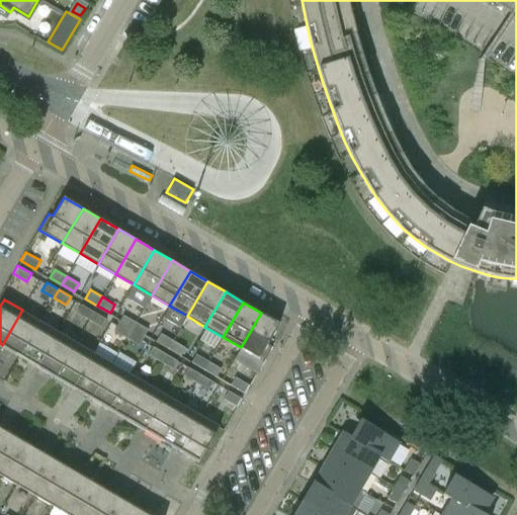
[(90,319),(94,311),(82,304),(78,312),(90,319)]
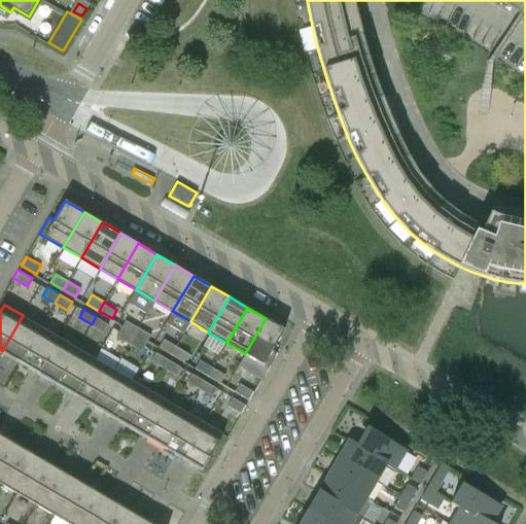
[(2,351),(21,361),(41,326),(23,315),(2,351)]
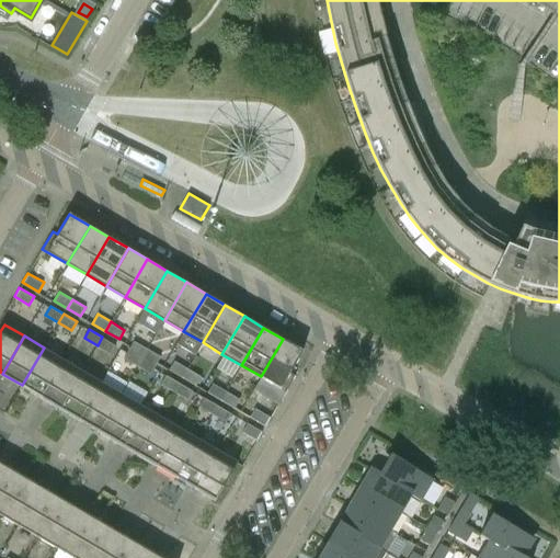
[(116,344),(102,337),(98,345),(111,353),(116,344)]
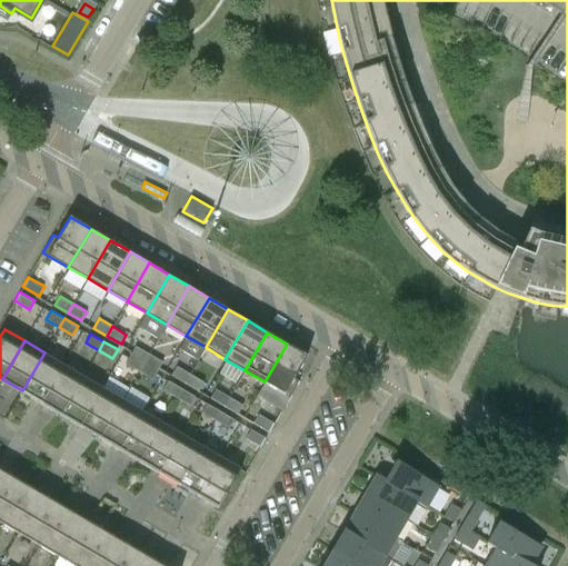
[(287,344),(265,381),(290,397),(300,379),(295,377),(307,356),(287,344)]
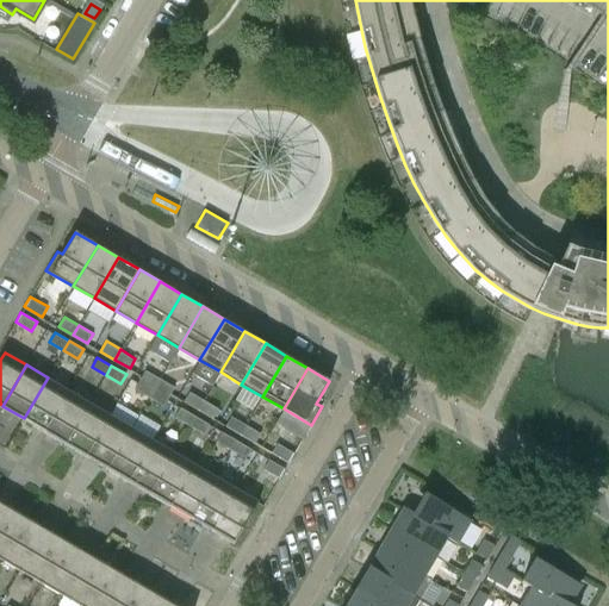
[(141,379),(155,387),(161,378),(147,369),(141,379)]
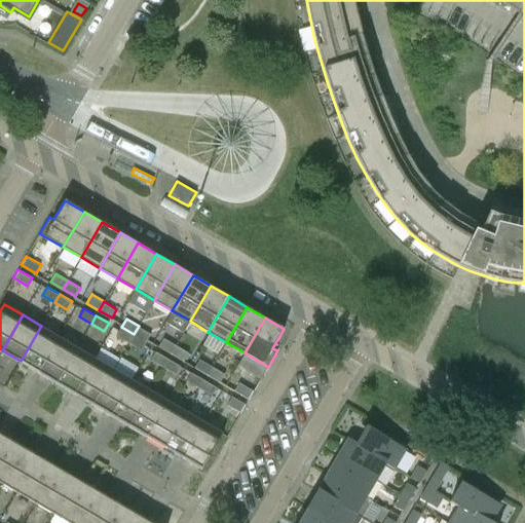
[(21,361),(38,372),(60,336),(41,326),(21,361)]
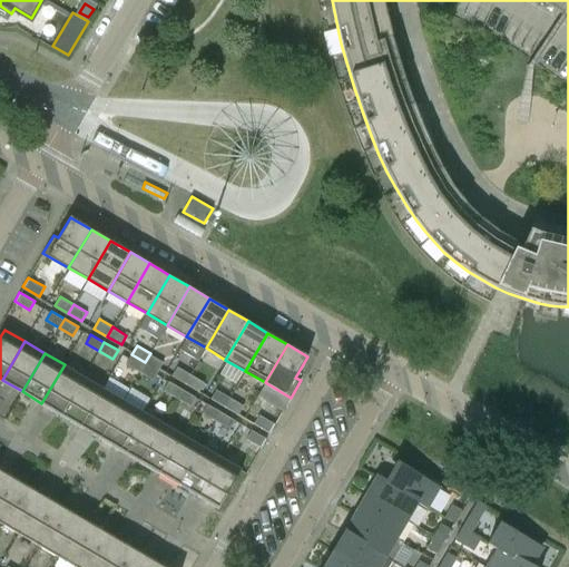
[(150,353),(145,362),(158,370),(164,361),(150,353)]
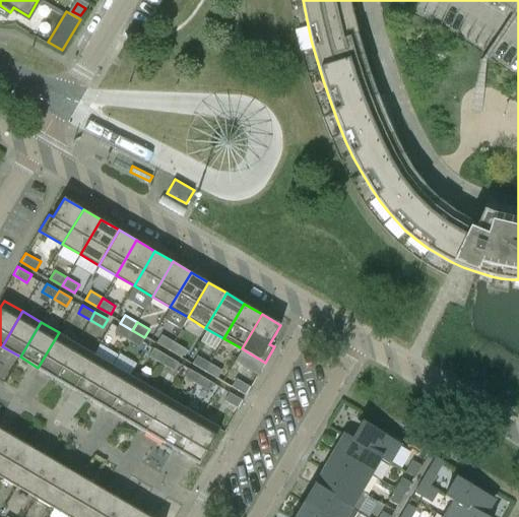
[(116,330),(128,337),(132,330),(120,323),(116,330)]
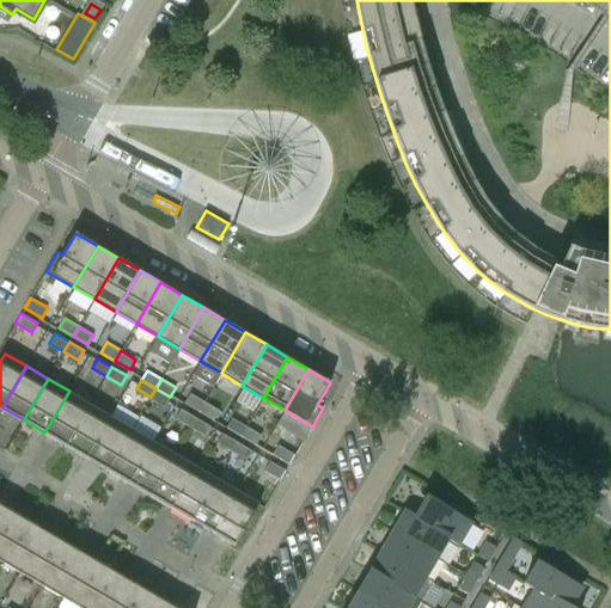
[(156,388),(151,397),(165,406),(170,397),(156,388)]
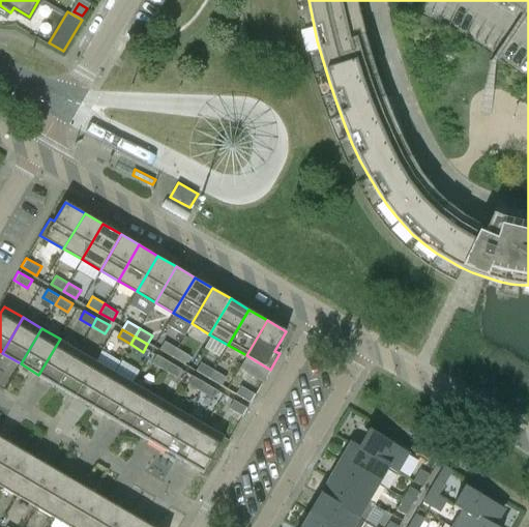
[(38,375),(57,385),(78,349),(60,339),(38,375)]
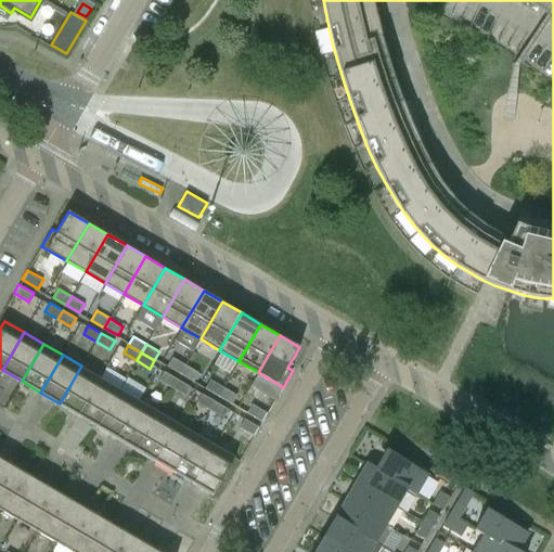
[(168,364),(181,372),(187,363),(174,356),(168,364)]
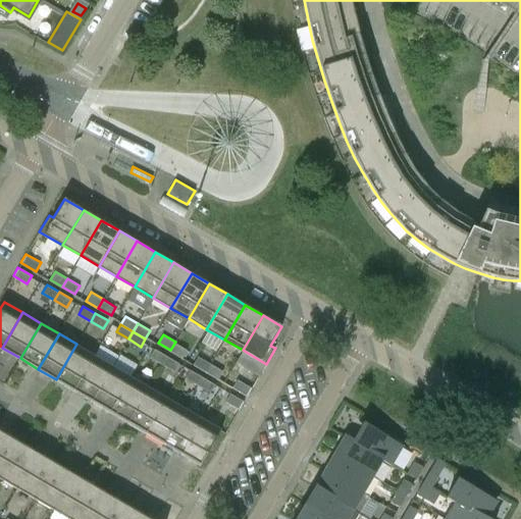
[(188,349),(175,342),(170,350),(183,357),(188,349)]
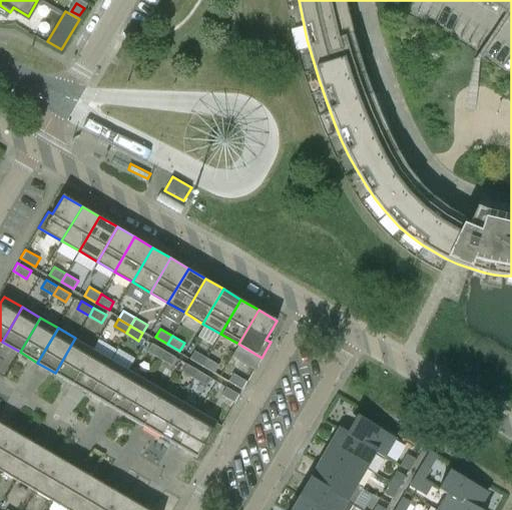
[(55,373),(73,383),(93,349),(75,338),(55,373)]
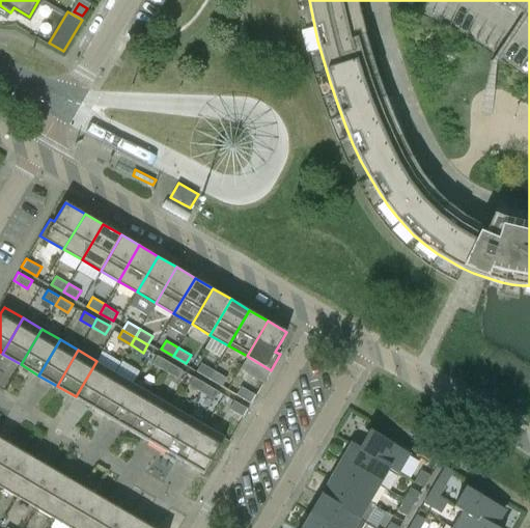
[(152,362),(165,369),(170,361),(158,354),(152,362)]
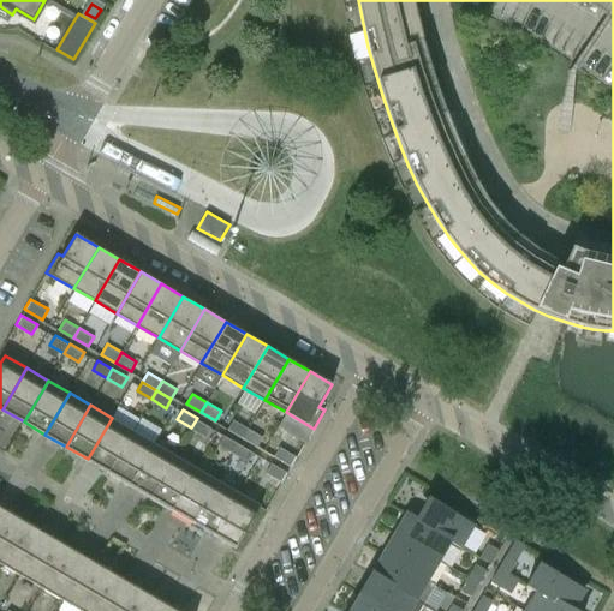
[(88,459),(108,472),(133,430),(112,418),(88,459)]
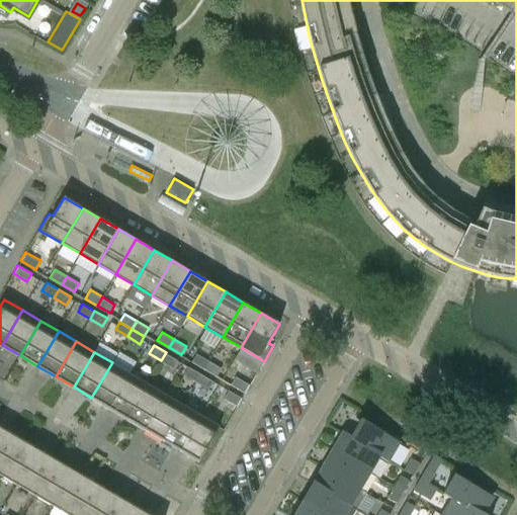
[(178,359),(166,352),(161,360),(173,367),(178,359)]
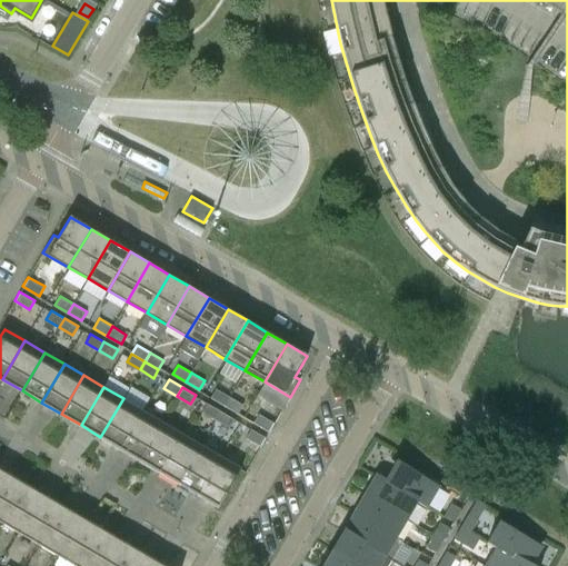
[(211,397),(225,405),(230,396),(217,387),(211,397)]
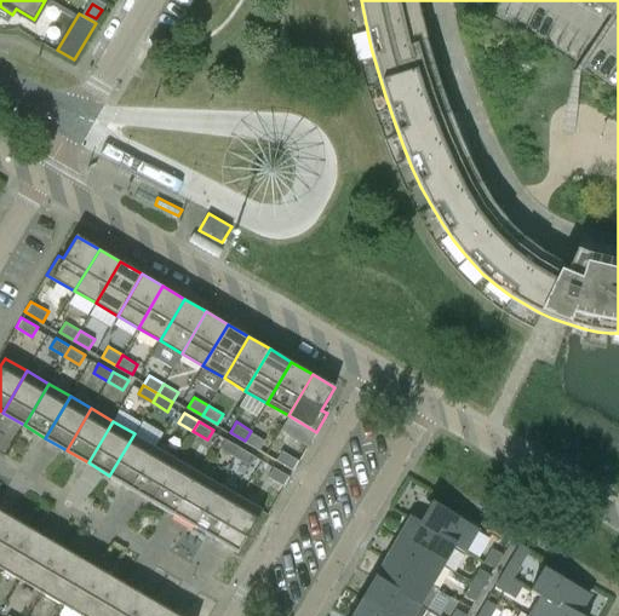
[(265,439),(251,431),(245,441),(259,449),(265,439)]
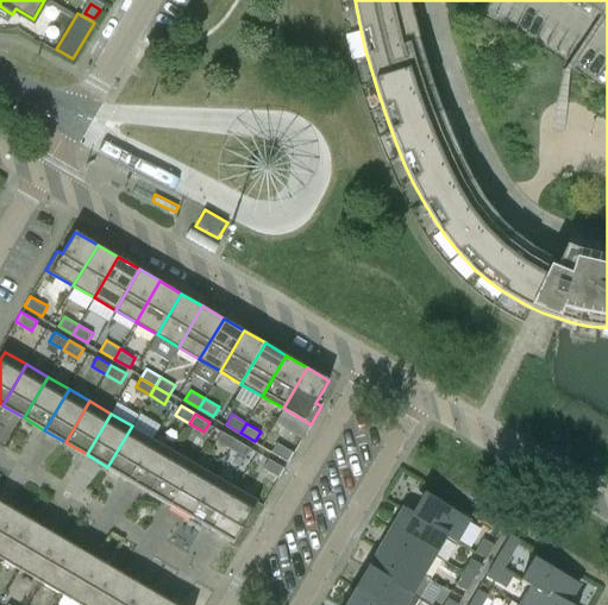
[(107,467),(129,479),(152,439),(132,426),(107,467)]
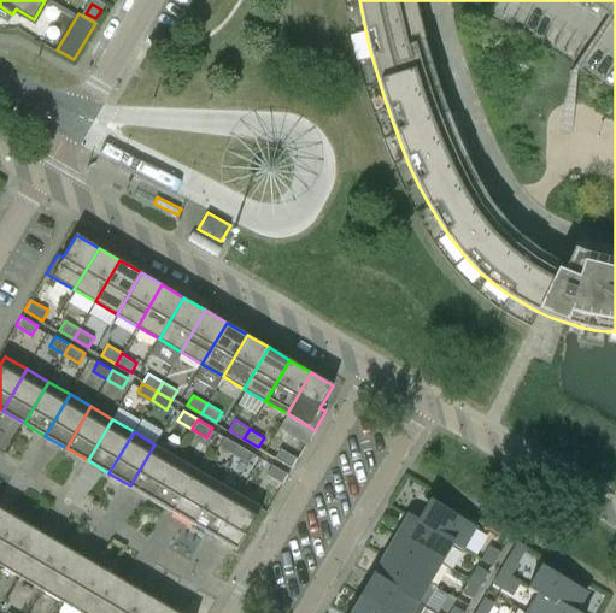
[(220,446),(234,454),(240,444),(226,436),(220,446)]
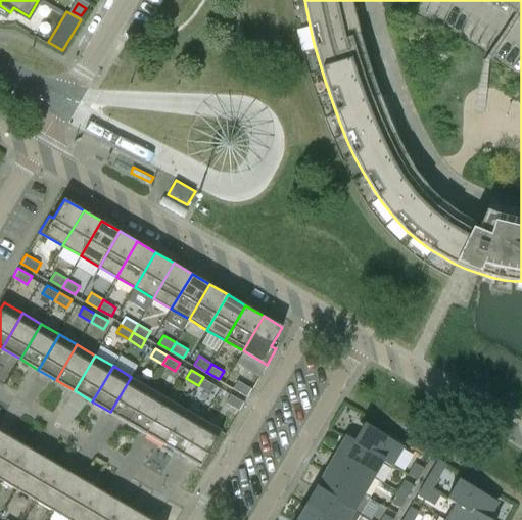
[(110,412),(129,422),(149,387),(131,377),(110,412)]
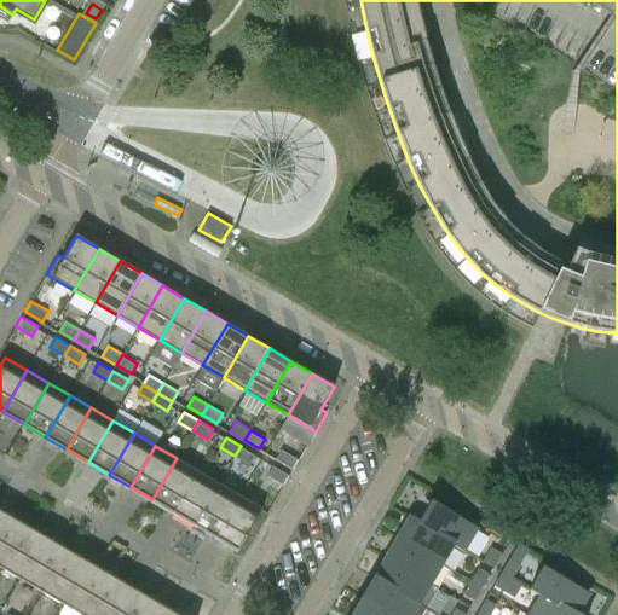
[(255,454),(241,446),(235,456),(250,464),(255,454)]
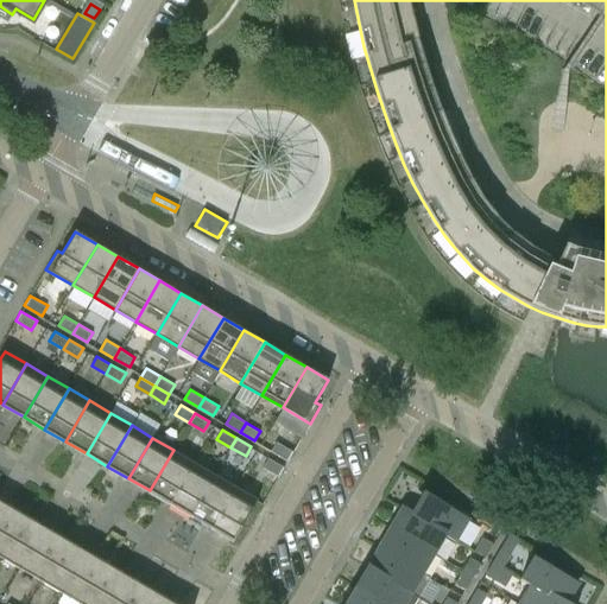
[(271,450),(289,461),(295,451),(277,440),(271,450)]
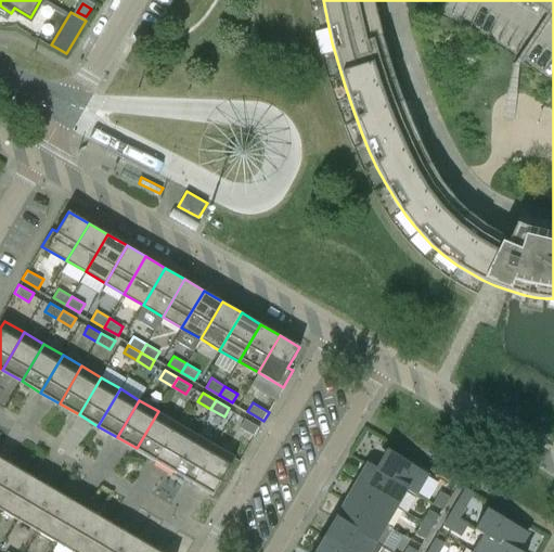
[(137,448),(155,460),(178,422),(158,411),(137,448)]
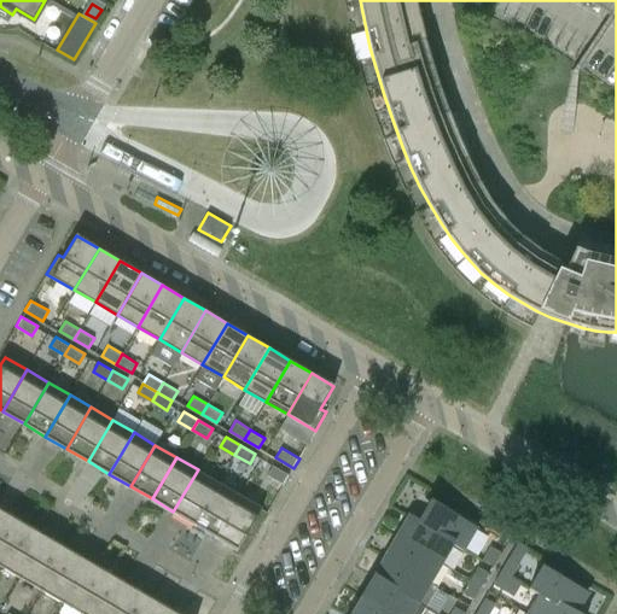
[(284,483),(290,473),(273,465),(268,474),(284,483)]
